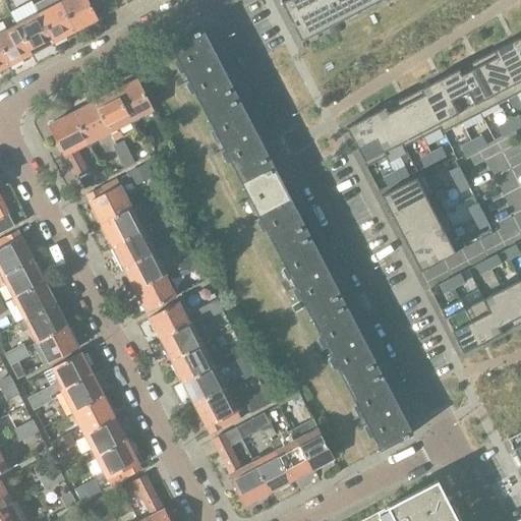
[(75,32),(60,3),(58,0),(42,0),(34,5),(38,14),(53,43),(75,32)]
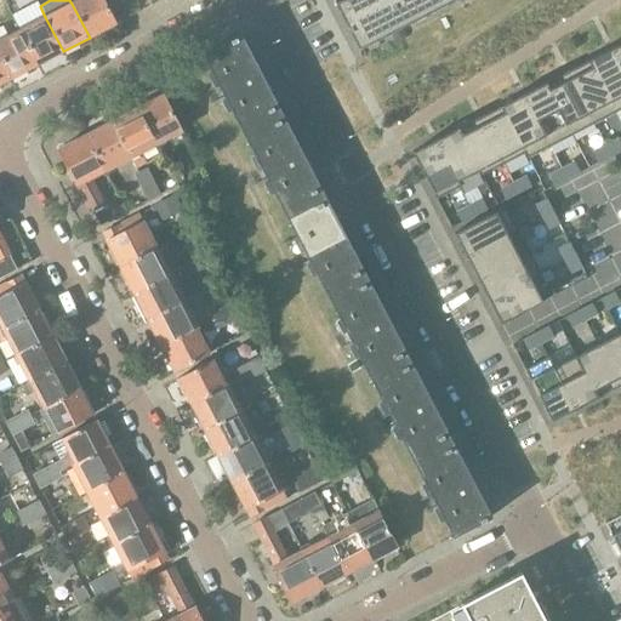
[(103,0),(77,0),(72,4),(90,38),(115,23),(103,0)]
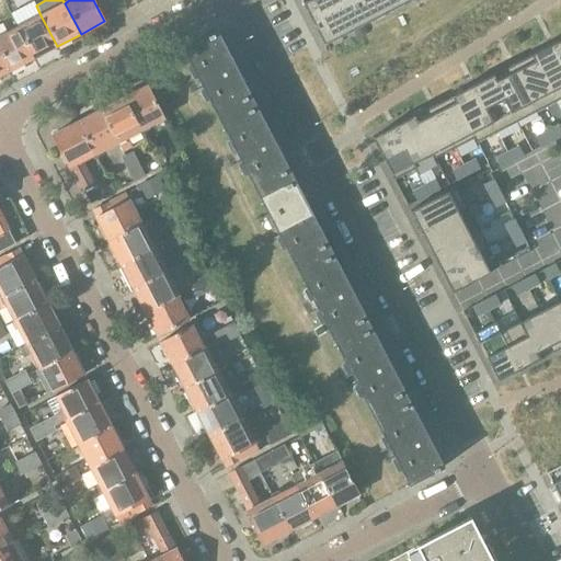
[(308,0),(301,3),(323,45),(344,34),(365,24),(352,0),(308,0)]
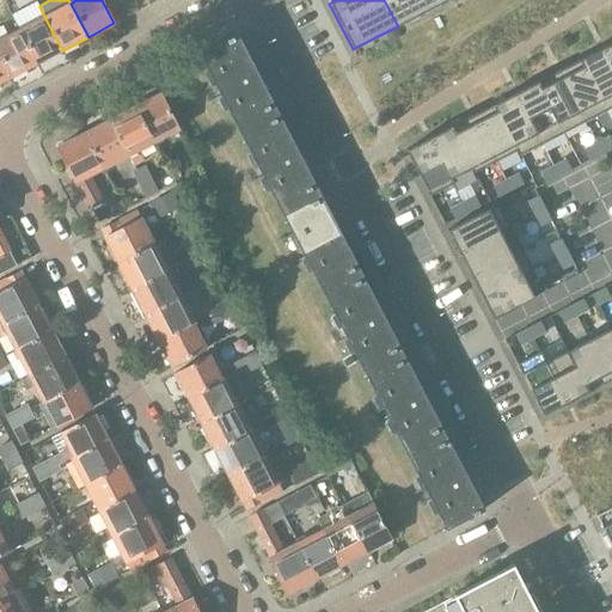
[(411,0),(384,0),(398,26),(420,14),(411,0)]
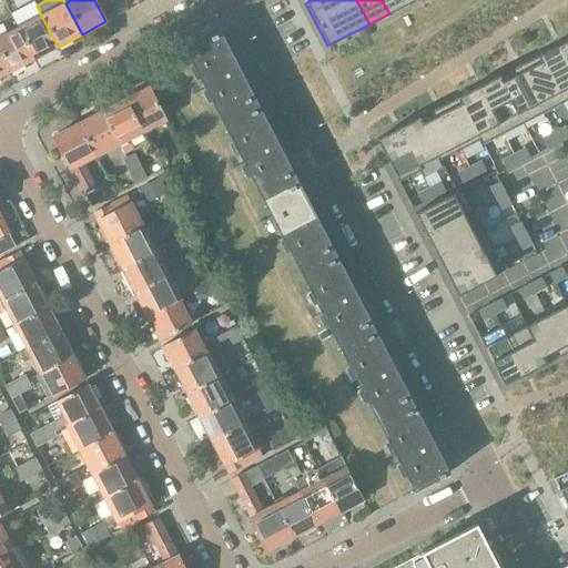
[(407,0),(382,0),(389,13),(409,3),(407,0)]
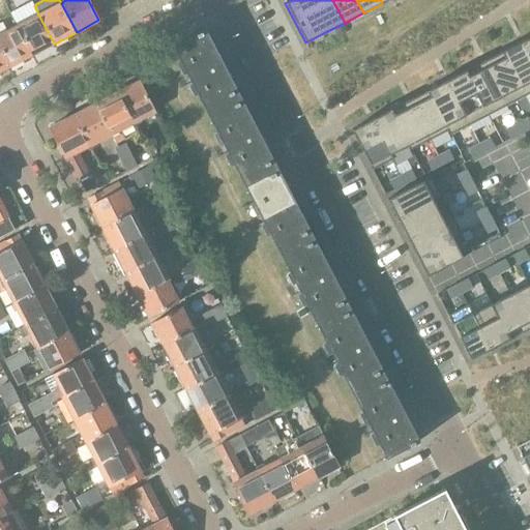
[(38,15),(17,26),(31,55),(54,43),(38,15)]
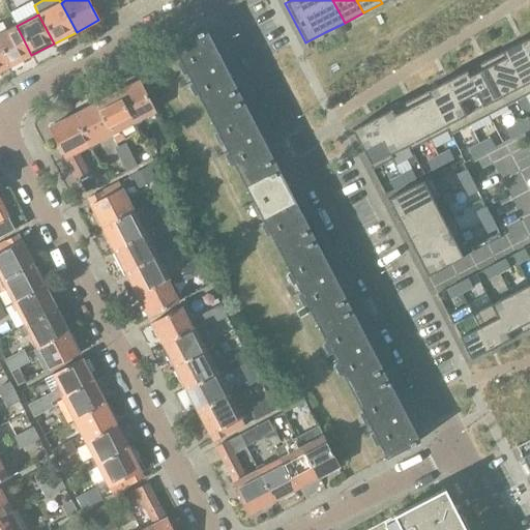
[(17,26),(0,34),(0,49),(9,67),(31,55),(17,26)]
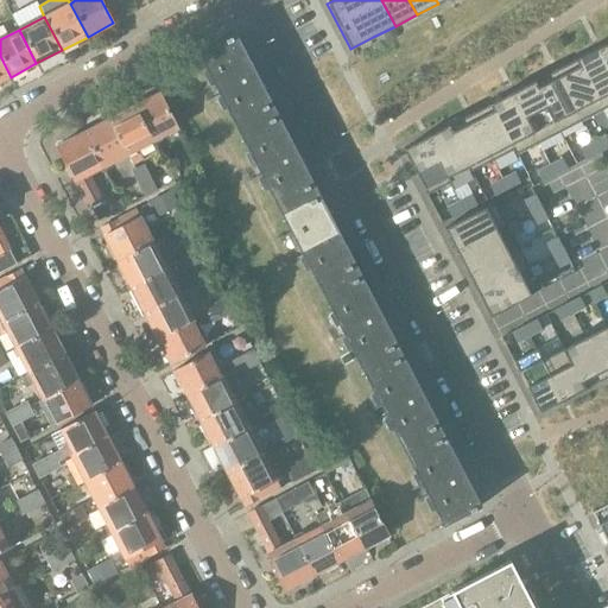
[(469,512),(476,510),(475,508),(481,506),(236,35),(198,55),(442,526),(469,512)]
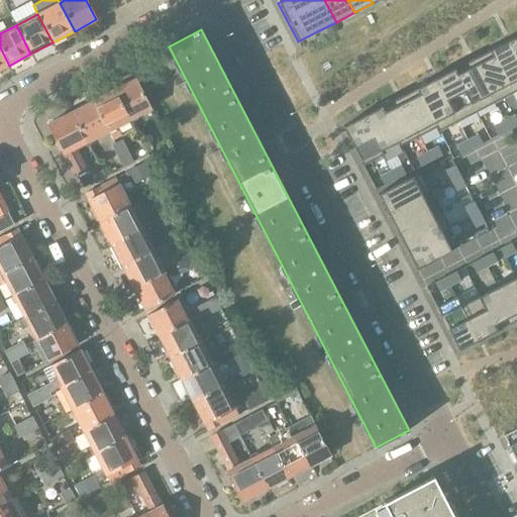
[(516,35),(508,41),(516,59),(516,35)]
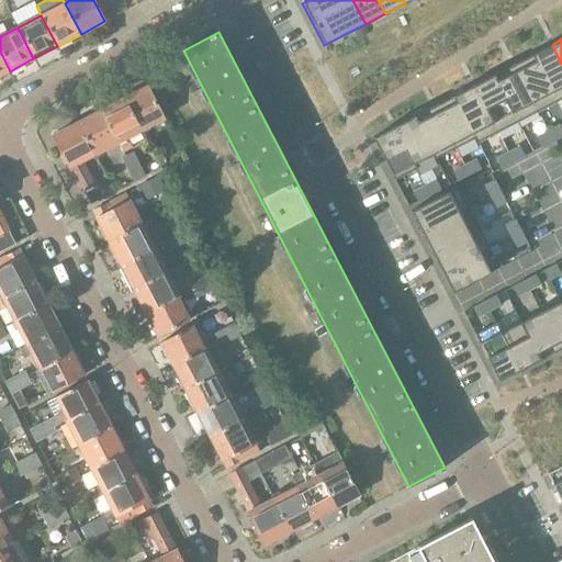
[(561,64),(552,45),(532,55),(557,102),(561,98),(561,64)]
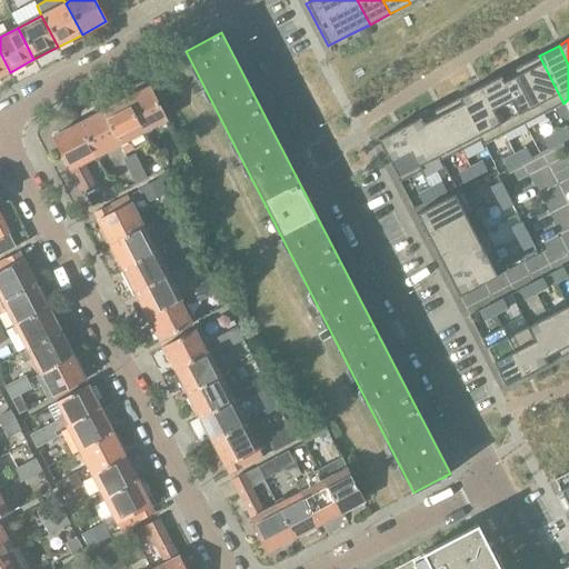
[(0,77),(10,72),(0,52),(0,77)]
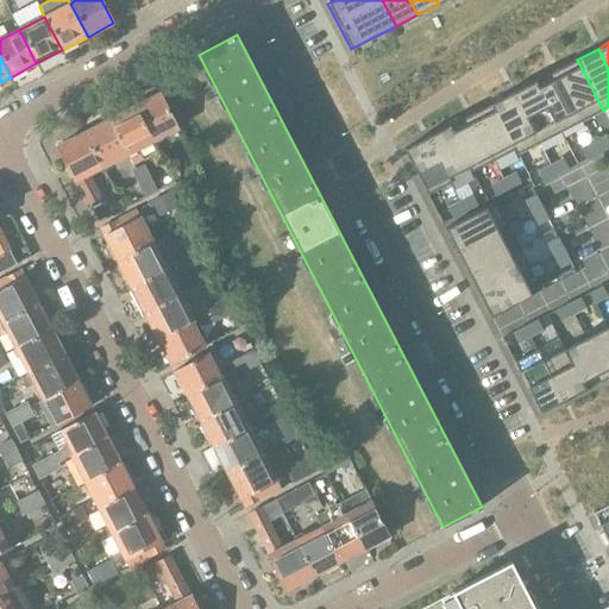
[(582,121),(603,111),(577,60),(556,70),(582,121)]
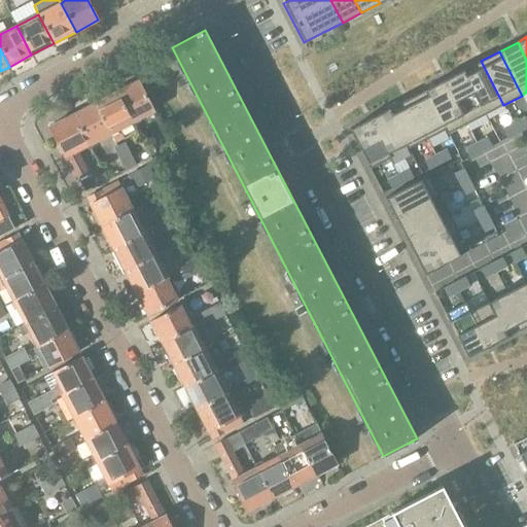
[(461,71),(485,114),(503,105),(481,61),(461,71)]
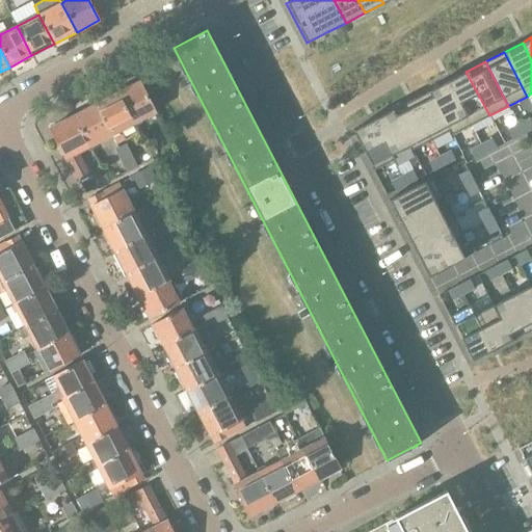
[(489,115),(466,72),(447,81),(470,126),(489,115)]
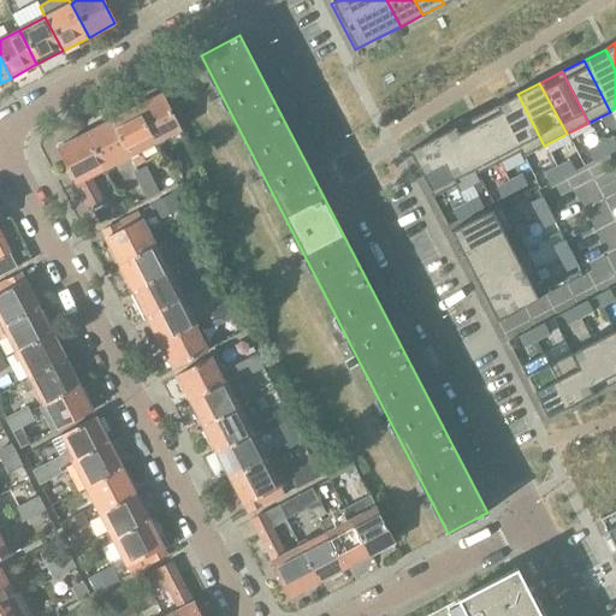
[(181,130),(161,94),(158,96),(157,94),(144,100),(146,102),(136,108),(154,143),(181,130)]
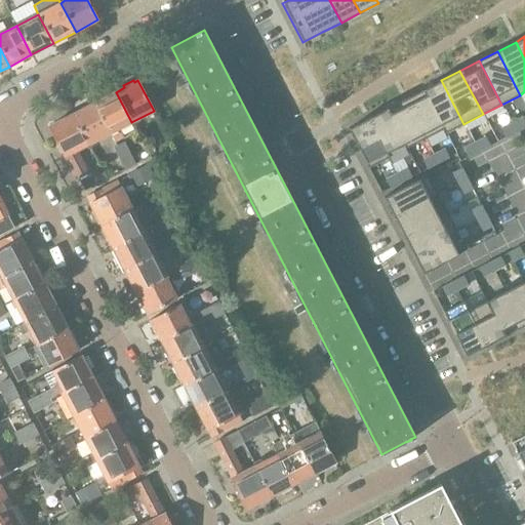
[(441,80),(422,90),(443,129),(442,129),(445,134),(463,124),(441,80)]
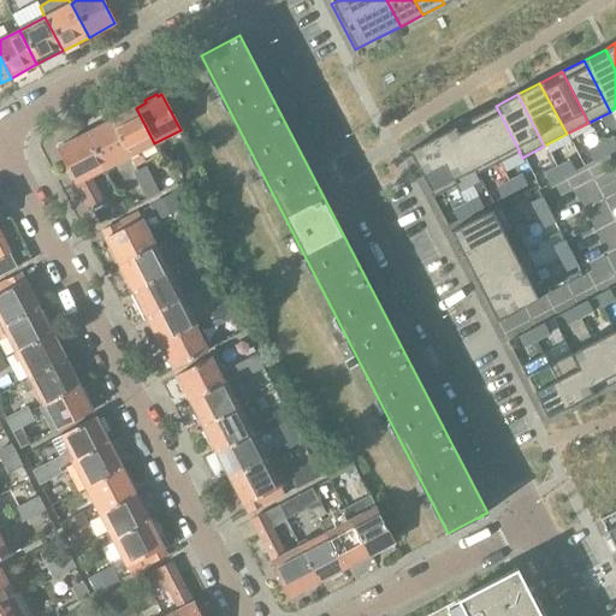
[(519,152),(520,152),(496,106),(474,117),(498,163),(519,152)]
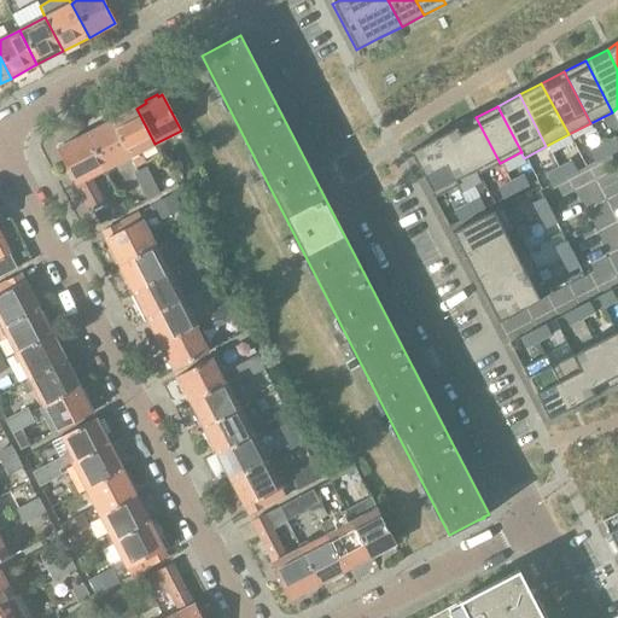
[(155,144),(136,109),(133,110),(132,108),(118,115),(120,116),(110,121),(129,157),(134,168),(145,162),(139,151),(155,144)]
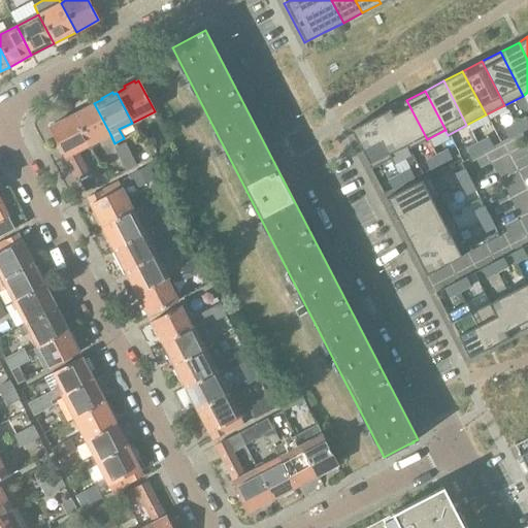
[(406,100),(388,109),(406,144),(405,145),(407,150),(427,139),(406,100)]
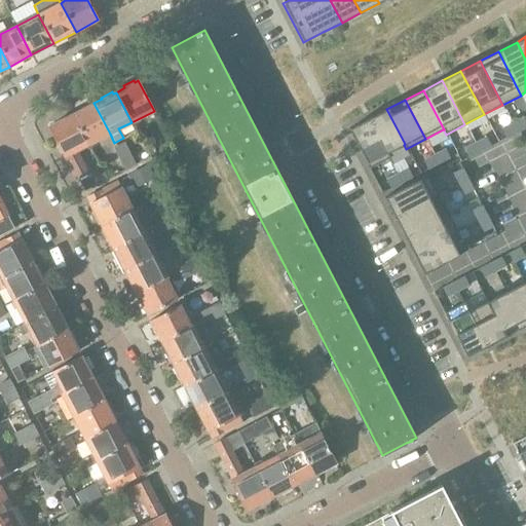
[(110,134),(94,103),(91,104),(91,103),(79,109),(80,111),(73,114),(88,145),(110,134)]
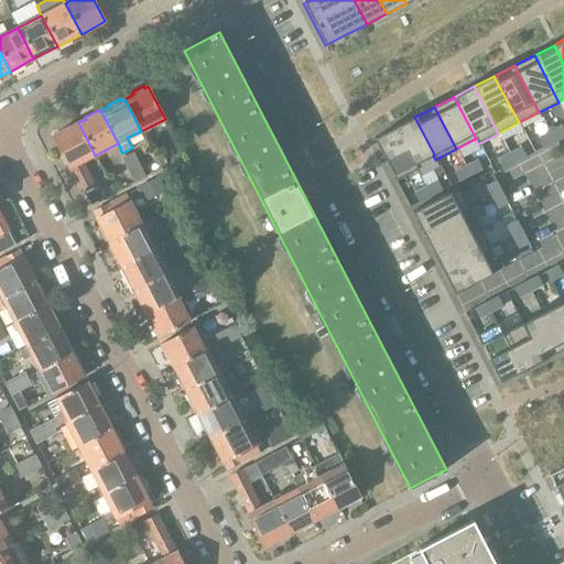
[(414,117),(394,128),(414,165),(415,164),(433,155),(434,154),(414,117)]
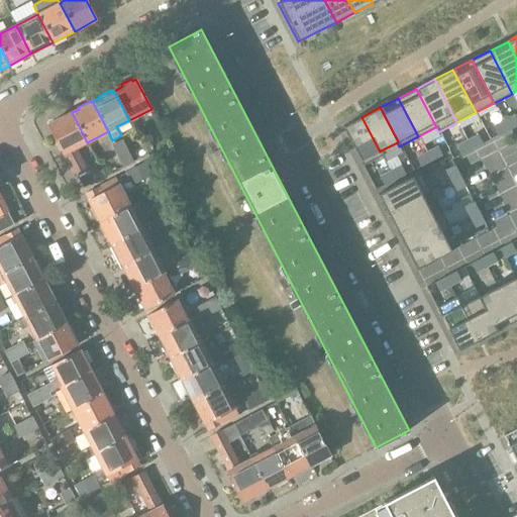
[(87,142),(72,112),(69,114),(68,112),(58,117),(58,119),(47,124),(64,154),(65,153),(76,176),(87,170),(76,147),(87,142)]
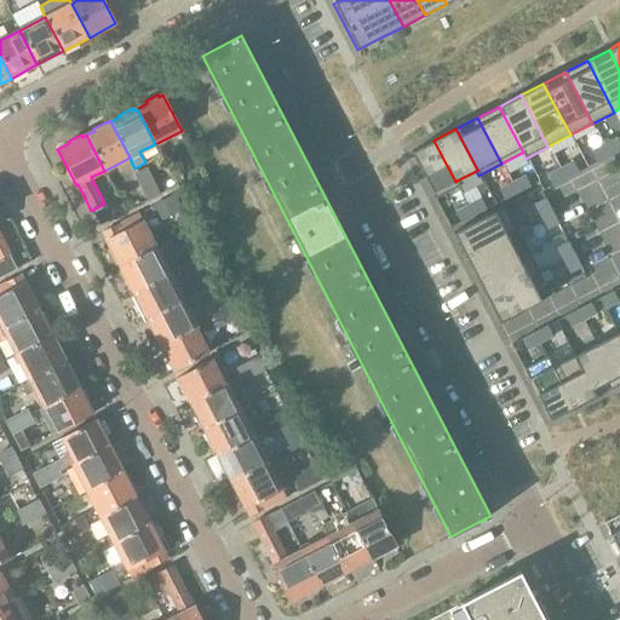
[(619,145),(616,139),(603,145),(609,156),(619,150),(619,145)]
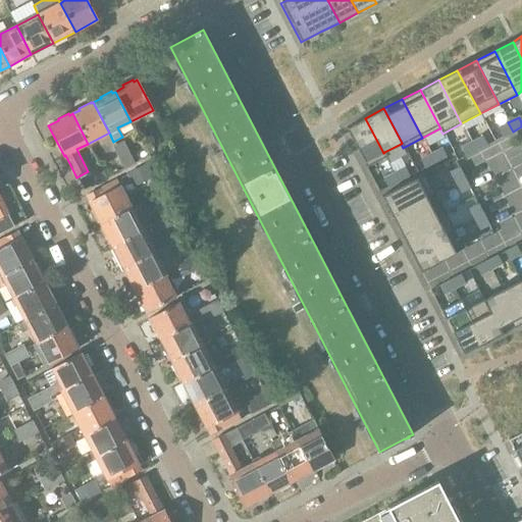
[(386,157),(384,152),(383,153),(365,118),(346,128),(366,167),(386,157)]
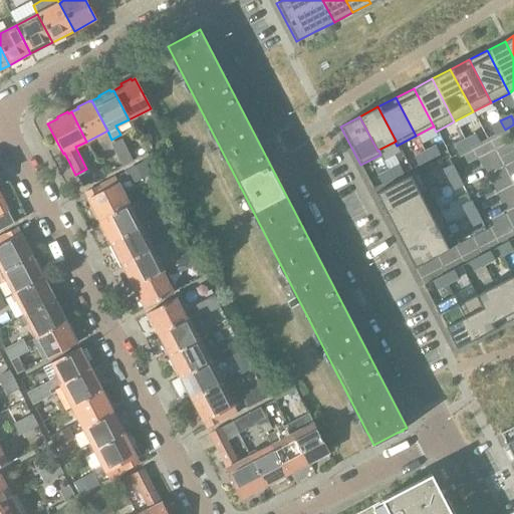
[(494,135),(505,130),(500,120),(490,126),(494,135)]
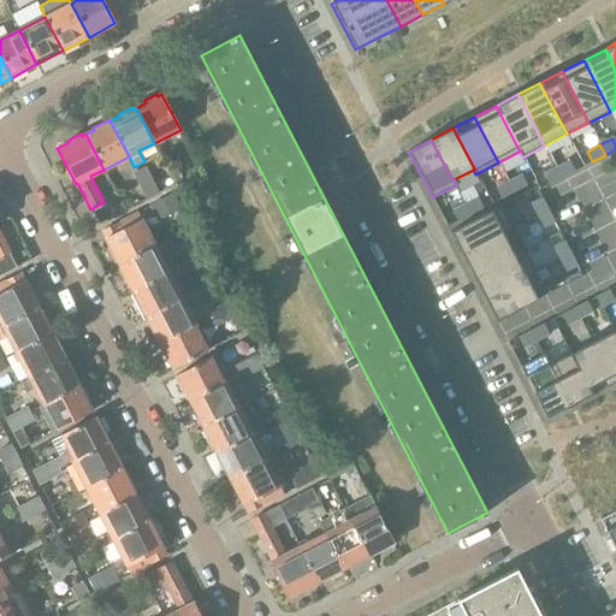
[(173,153),(163,158),(170,172),(181,166),(173,153)]
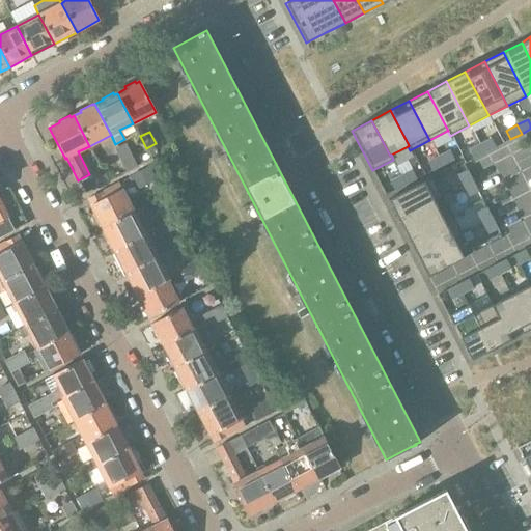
[(484,154),(495,147),(491,138),(479,144),(484,154)]
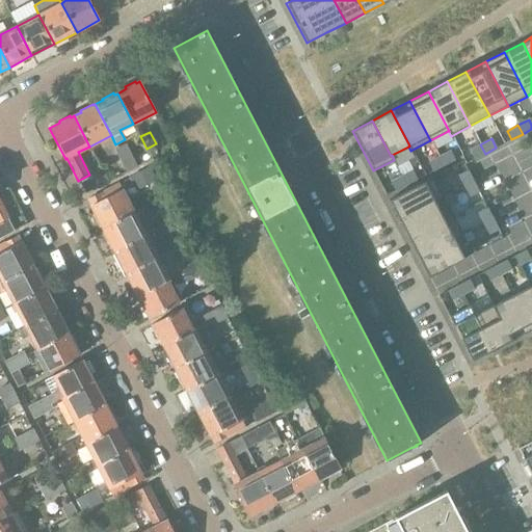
[(121,161),(131,156),(125,144),(115,150),(121,161)]
